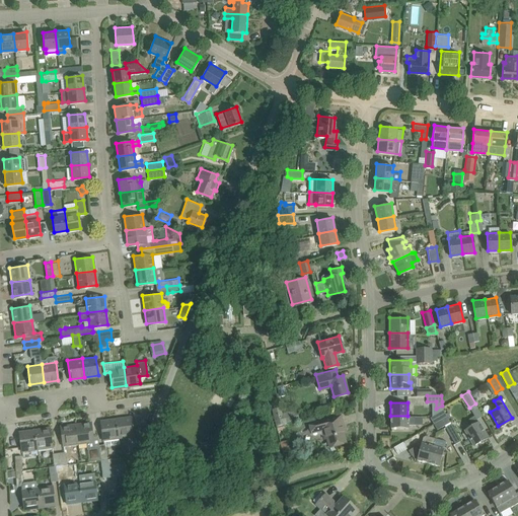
[(274,407),(277,418),(274,418),(276,425),(287,422),(287,419),(289,419),(288,414),(282,415),(279,406),(274,407)]
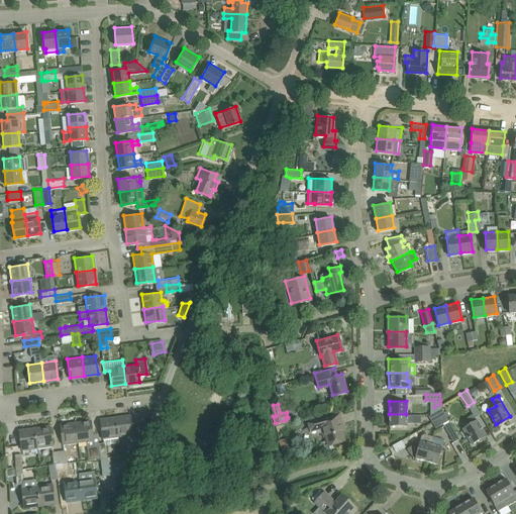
[(429,413),(427,414),(431,420),(444,413),(440,406),(429,413)]
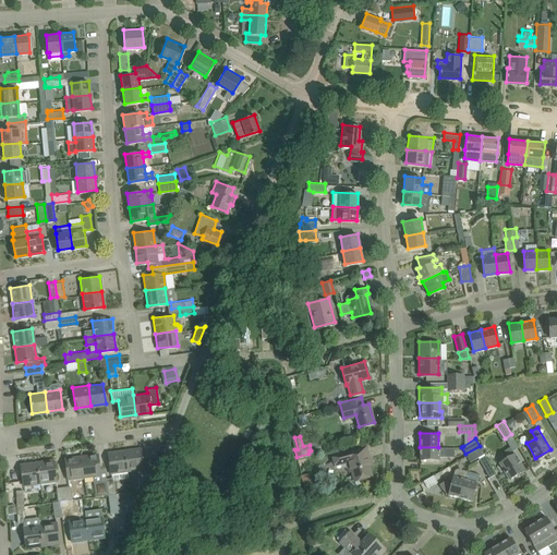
[(368,465),(371,463),(365,445),(330,454),(334,466),(346,462),(348,470),(351,469),(353,480),(371,475),(368,465)]
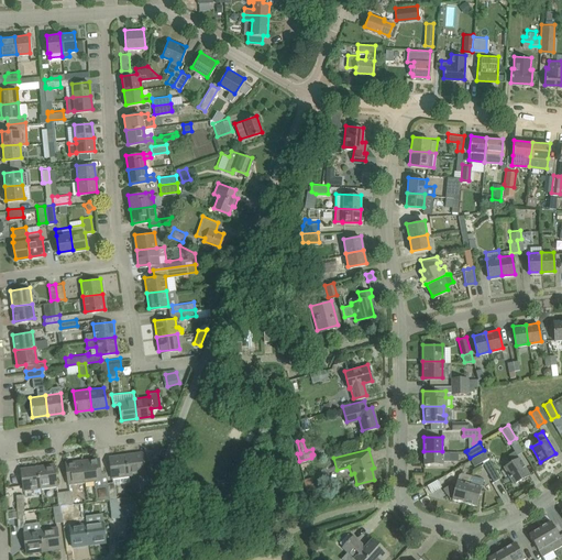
[(484,450),(470,458),(473,464),(482,460),(487,456),(484,450)]
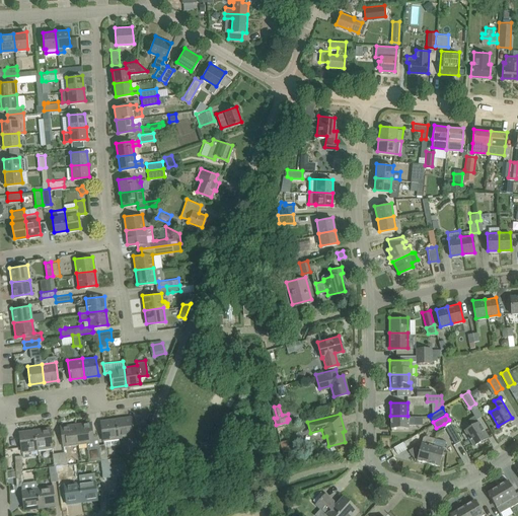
[(464,429),(472,444),(487,436),(474,415),(468,419),(471,425),(464,429)]
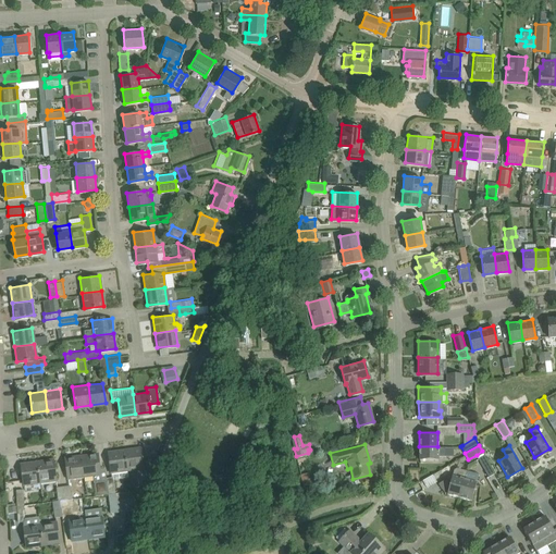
[(140,446),(124,448),(126,468),(143,466),(140,446)]
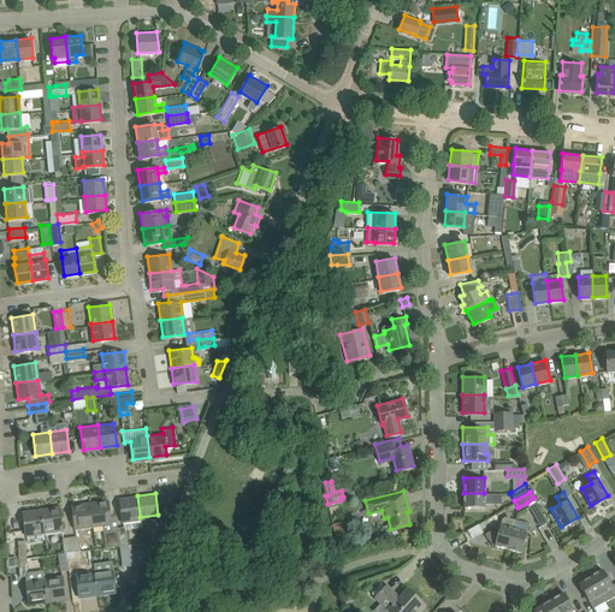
[(491,493),(484,493),(463,493),(463,506),(484,506),(484,501),(491,503),(491,493)]
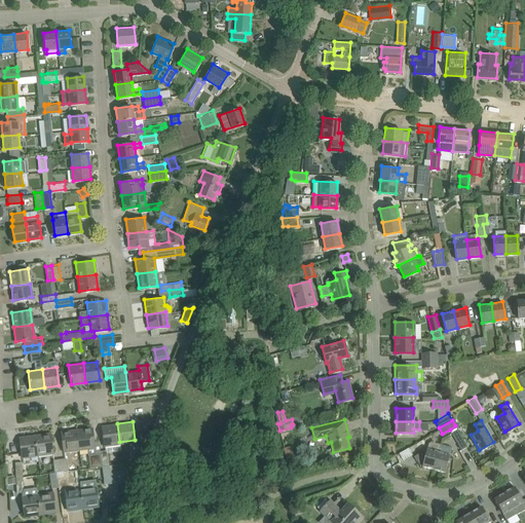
[(119,442),(117,423),(102,425),(104,444),(119,442)]
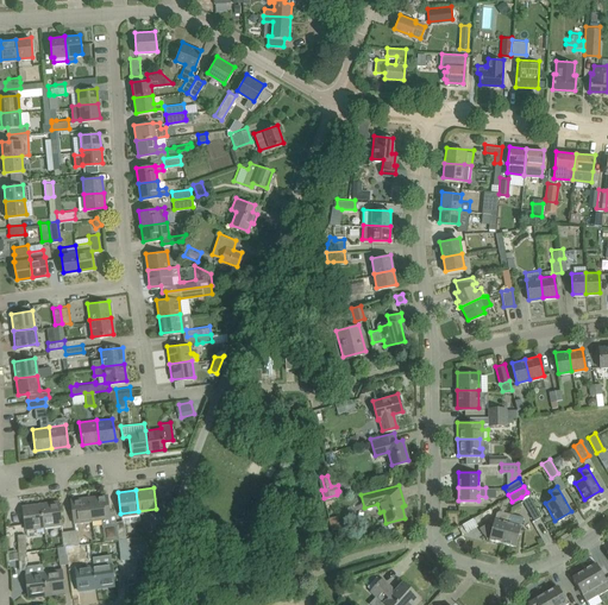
[(106,493),(88,496),(91,518),(101,517),(104,540),(118,537),(116,521),(114,510),(108,511),(106,493)]
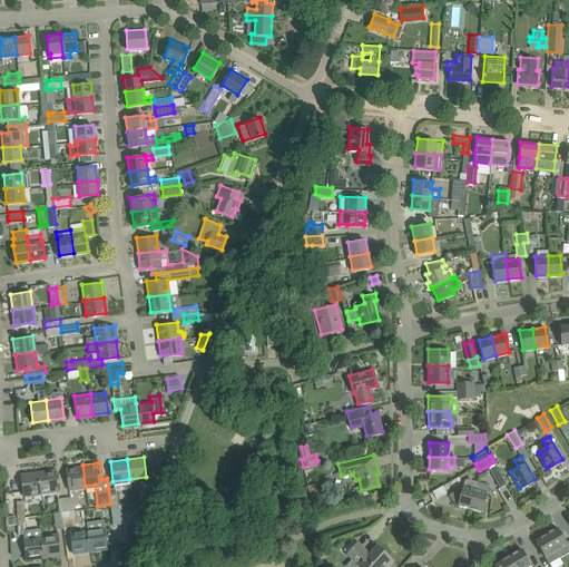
[(488,468),(499,487),(506,482),(494,463),(488,468)]
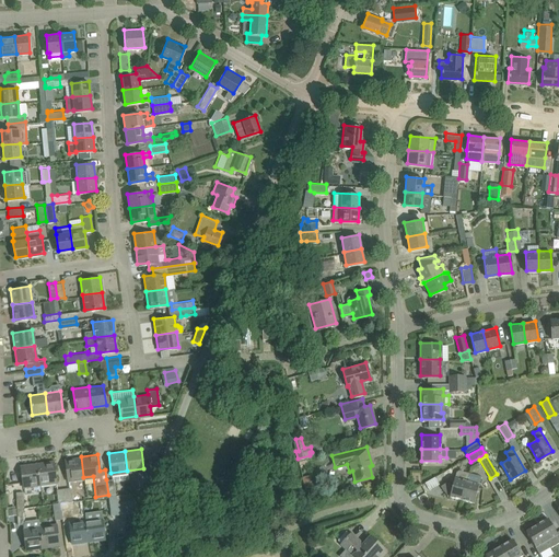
[(83,477),(81,456),(65,459),(67,479),(83,477)]
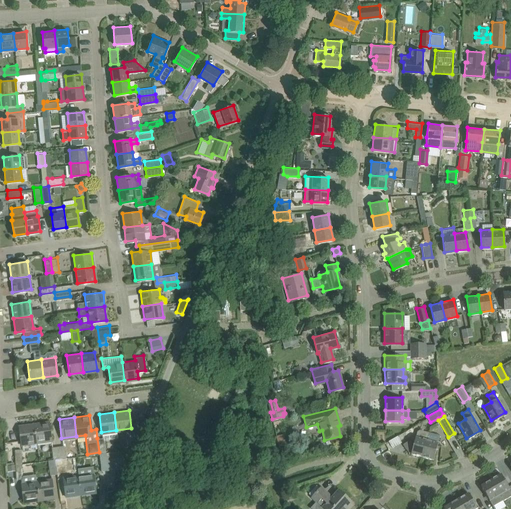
[(33,422),(36,441),(51,439),(48,420),(33,422)]
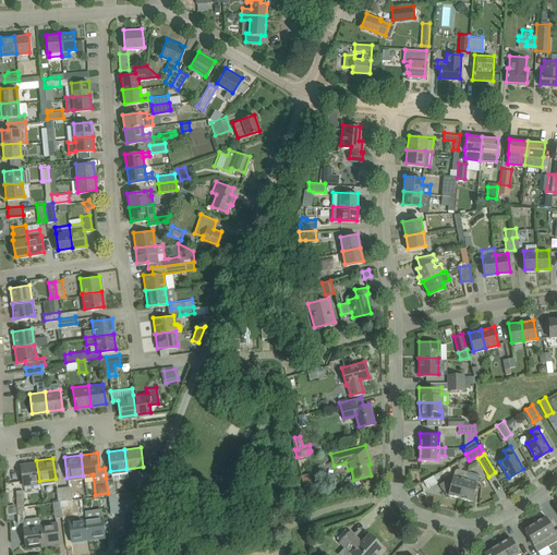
[(20,462),(23,483),(39,481),(36,460),(20,462)]
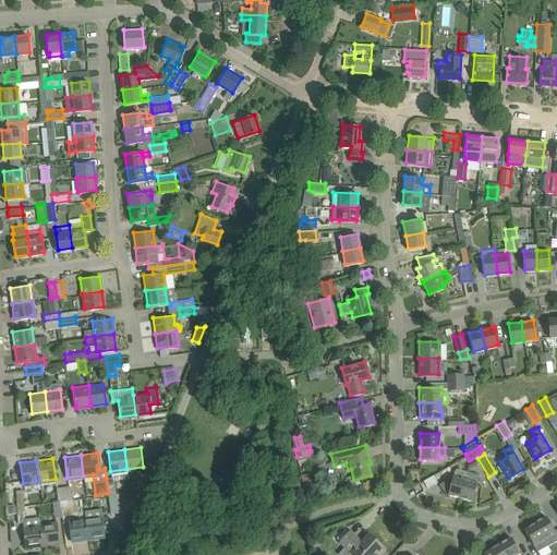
[(447,478),(438,482),(445,492),(446,492),(447,492),(447,493),(459,496),(465,470),(456,468),(453,469),(452,475),(450,481),(449,481),(447,478)]
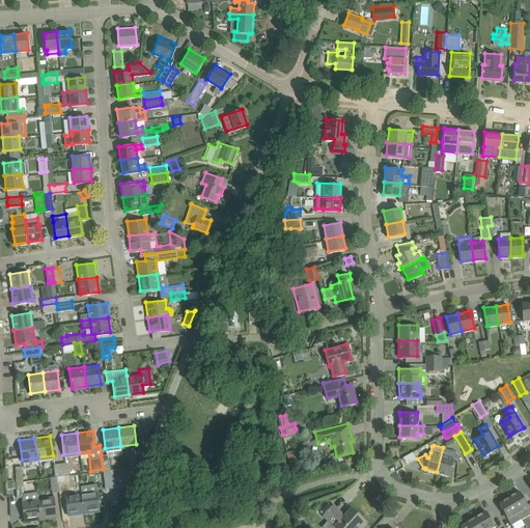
[(443,447),(437,472),(449,475),(455,450),(443,447)]
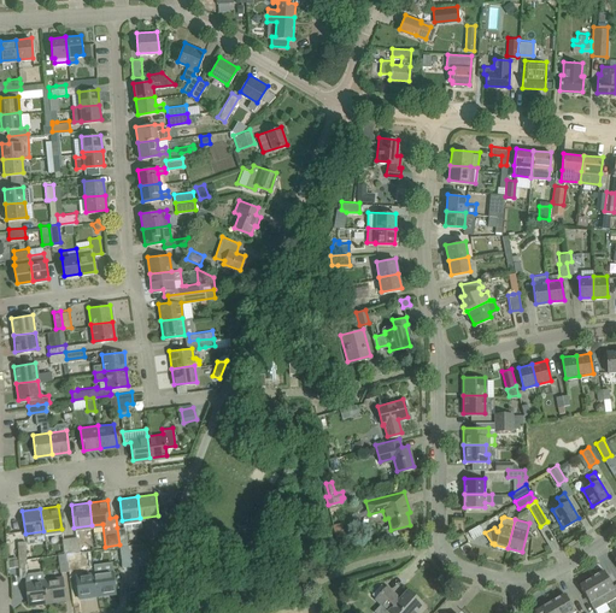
[(473,535),(482,530),(479,523),(469,529),(473,535)]
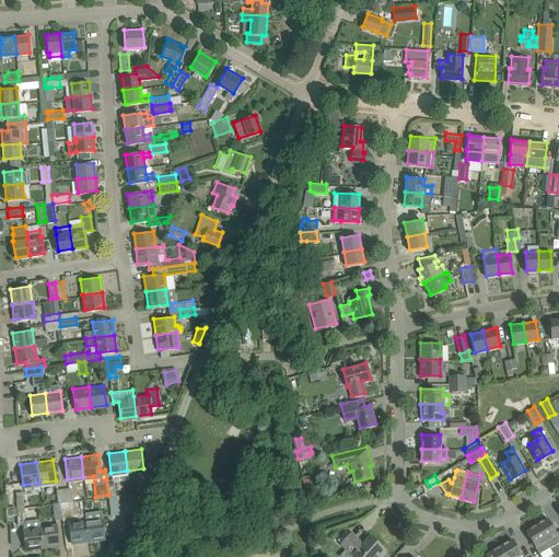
[(114,478),(106,479),(108,495),(115,494),(114,478)]
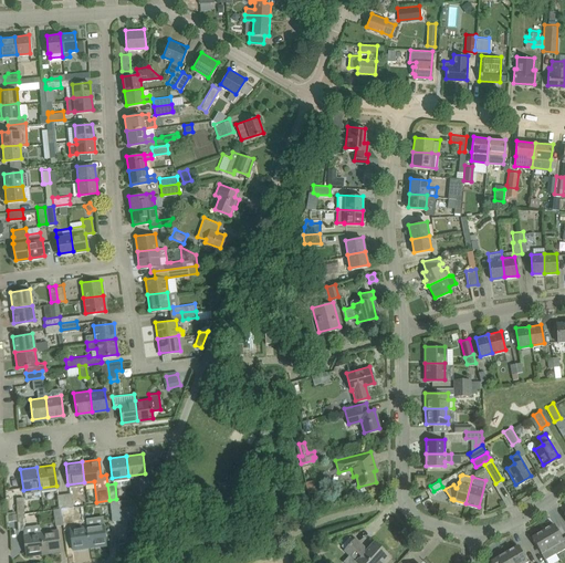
[(72,491),(64,492),(64,500),(65,500),(65,506),(73,504),(72,491)]
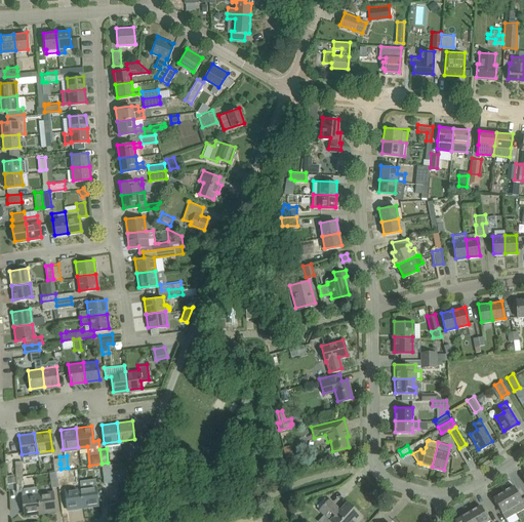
[(54,470),(55,470),(61,469),(61,464),(59,464),(59,456),(52,458),(54,470)]
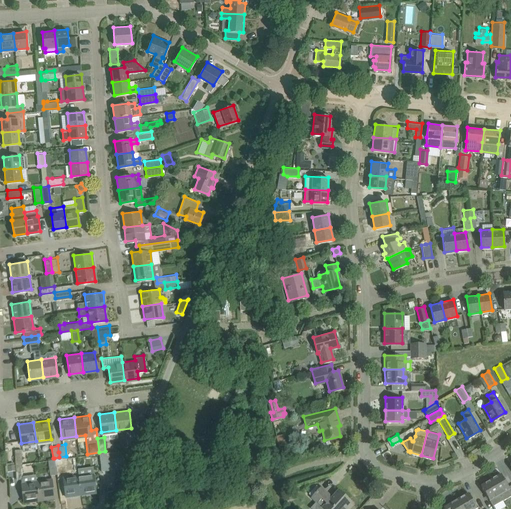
[(121,449),(105,451),(106,457),(122,455),(121,449)]
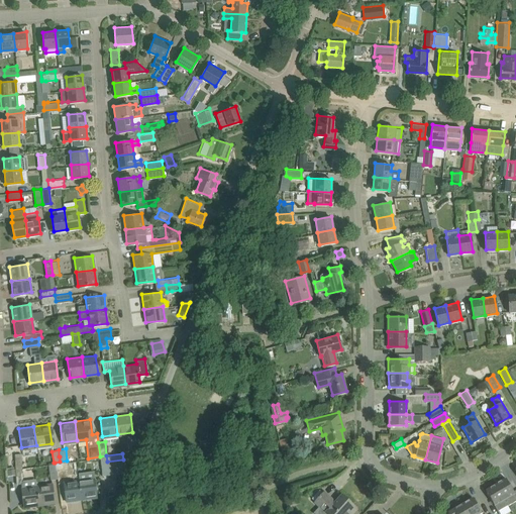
[(106,455),(100,456),(101,470),(101,475),(122,472),(124,468),(123,459),(107,461),(106,455)]
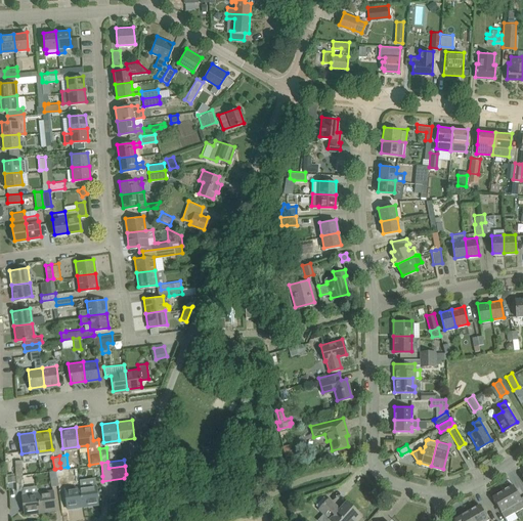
[(54,469),(48,470),(50,485),(57,483),(56,475),(55,469),(54,469)]
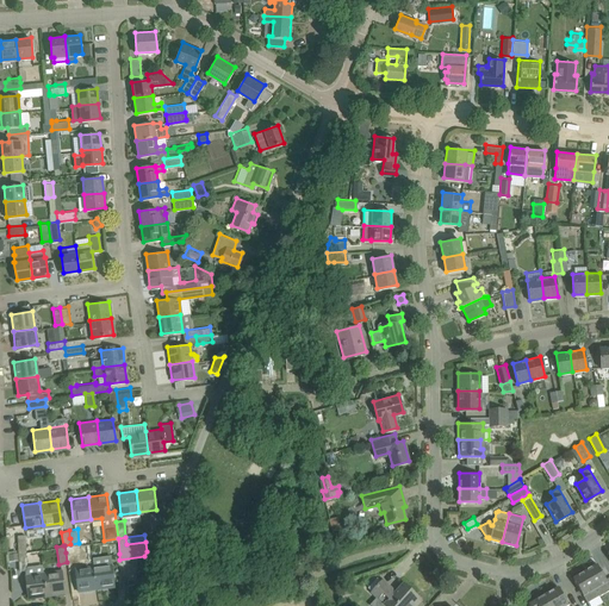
[(111,562),(92,564),(95,587),(113,585),(111,562)]
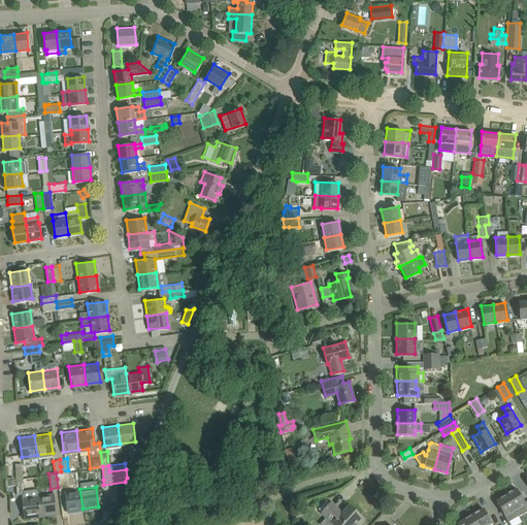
[(526,505),(516,487),(505,493),(518,515),(526,510),(526,505)]
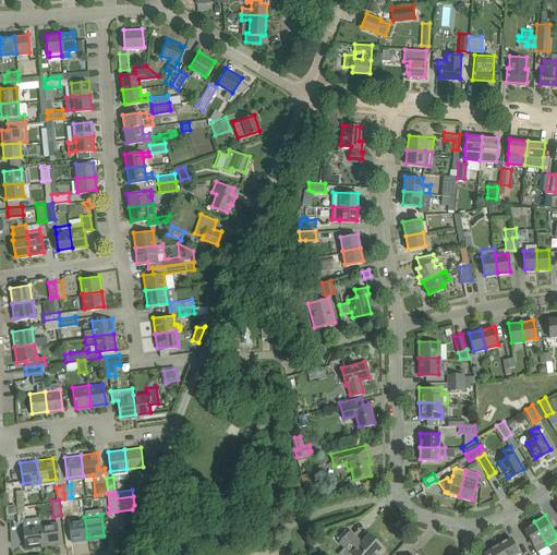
[(32,517),(24,518),(25,526),(23,526),(25,546),(41,544),(39,523),(32,525),(32,517)]
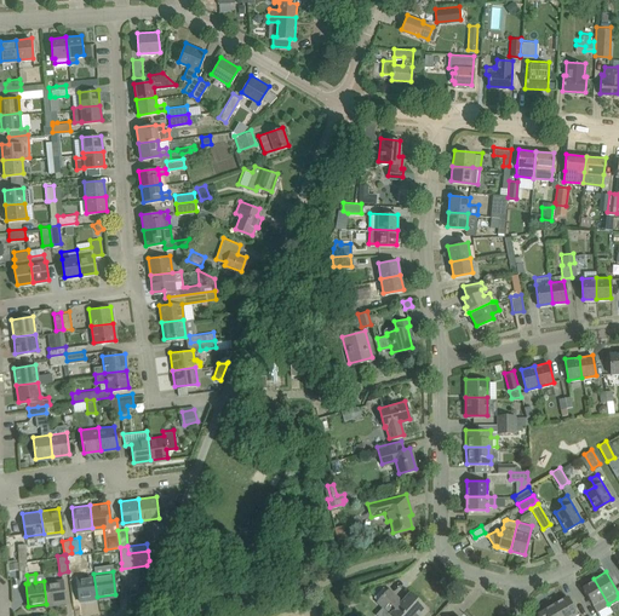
[(97,597),(93,574),(75,576),(79,599),(97,597)]
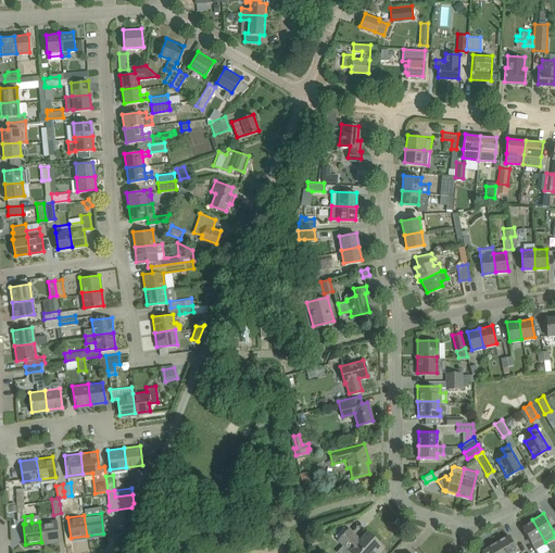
[(55,519),(39,522),(41,542),(58,540),(55,519)]
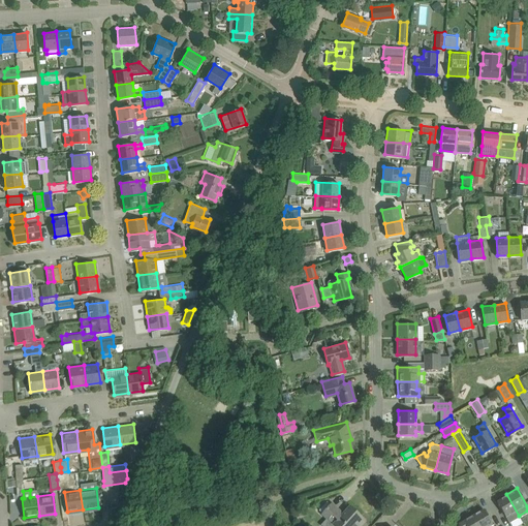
[(519,516),(506,494),(496,500),(508,522),(519,516)]
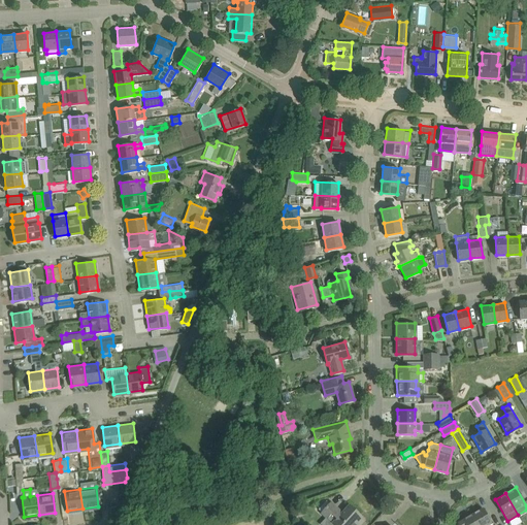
[(332,522),(334,524),(356,524),(363,518),(349,503),(341,512),(330,500),(321,511),(328,518),(330,516),(334,520),(332,522)]
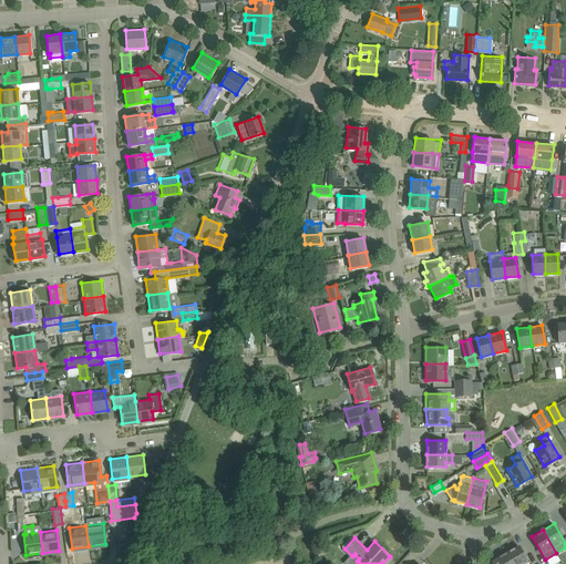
[(518,544),(506,551),(514,563),(522,563),(527,561),(518,544)]
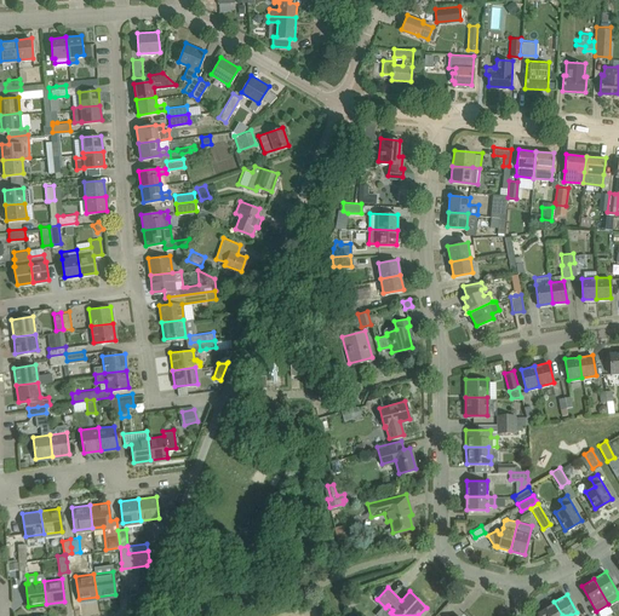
[(562,615),(554,602),(537,612),(538,615),(562,615)]
